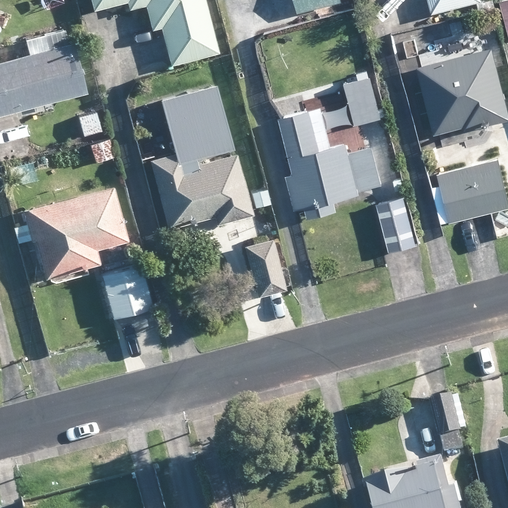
[(162,29),(172,66),(220,53),(205,0),(90,0),(94,11),(128,2),(130,10),(140,8),(146,6),(151,25),(153,31),(162,29)]
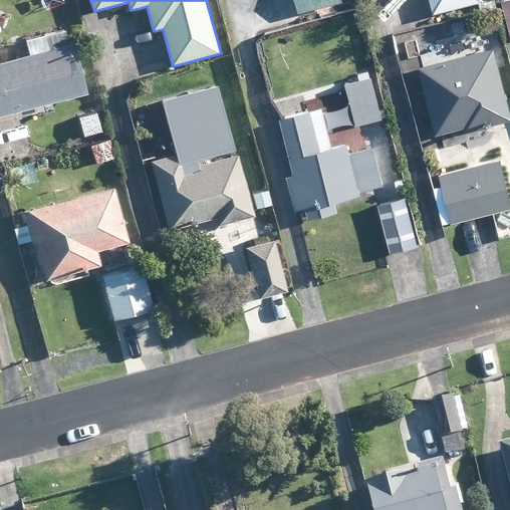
[(297,0),(299,7),(301,14),(341,4),(344,14),(355,11),(351,0),(297,0)]
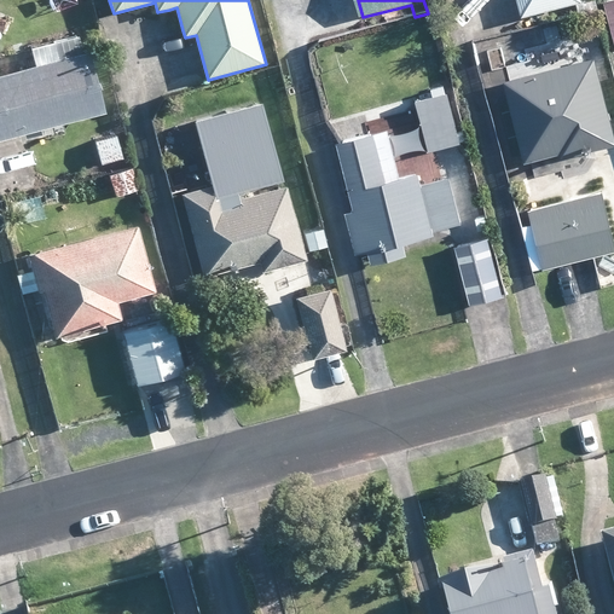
[(575,4),(578,17),(600,12),(595,0),(592,0),(584,3),(583,0),(521,0),(526,17),(575,4)]
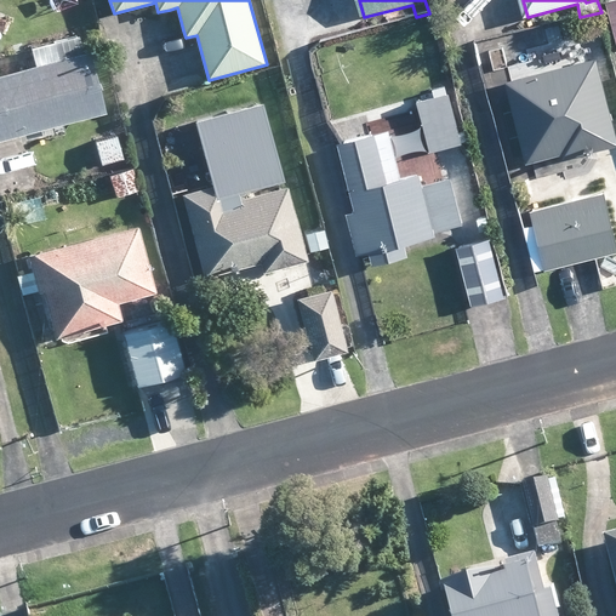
[(107,113),(91,52),(84,55),(79,36),(34,49),(35,55),(39,67),(17,72),(0,77),(0,141),(30,132),(107,113)]
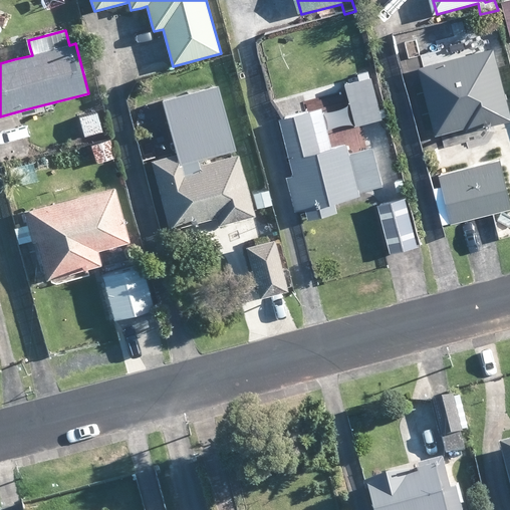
[(509,120),(509,99),(496,49),(471,56),(469,45),(422,57),(425,67),(421,68),(427,88),(439,136),(469,128),(470,132),(509,120)]
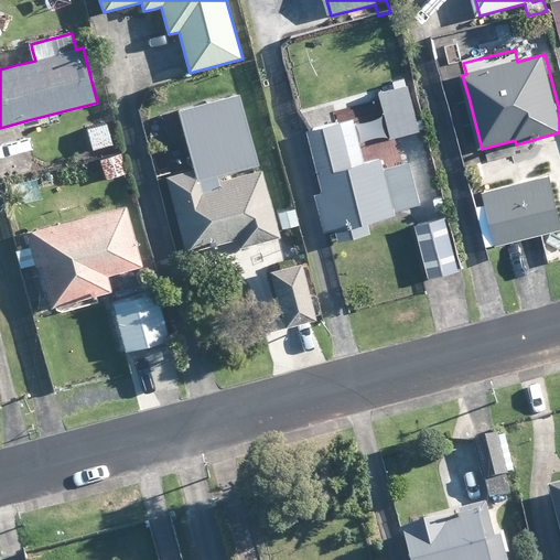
[(409,71),(389,58),(378,77),(397,88),(409,71)]
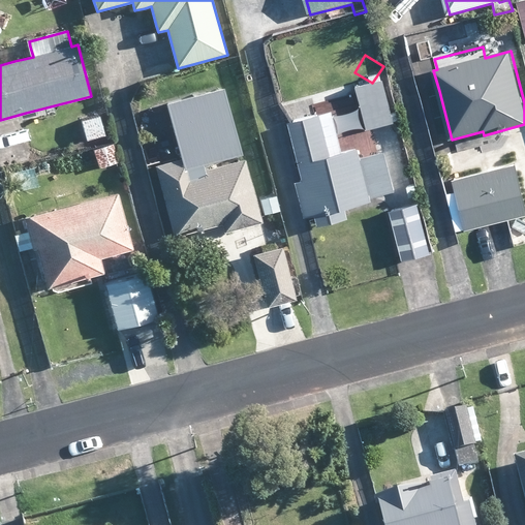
[(361,94),(369,129),(397,123),(387,81),(359,88),(361,94)]
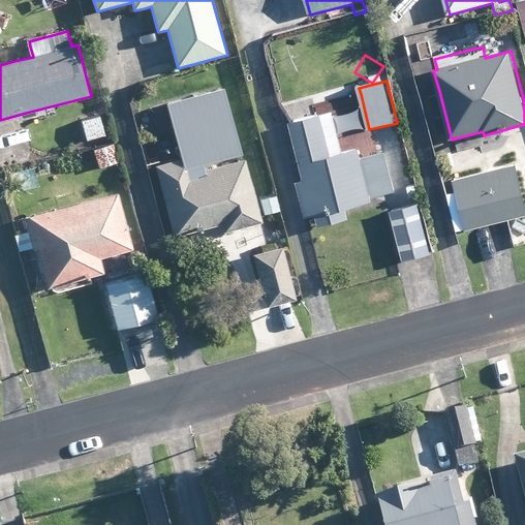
[(224,233),(263,222),(245,159),(203,171),(201,163),(240,153),(223,90),(170,104),(182,150),(174,153),(176,161),(156,167),(175,237),(222,224),(224,233)]
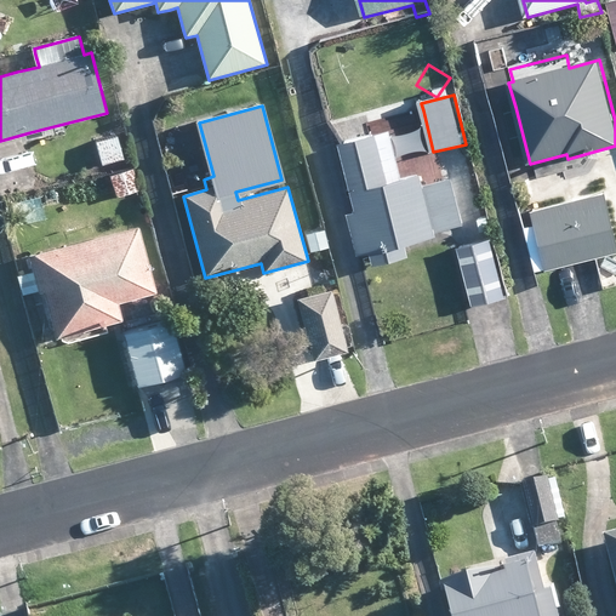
[(425,174),(415,176),(392,181),(380,135),(342,143),(360,212),(349,215),(360,256),(374,252),(377,266),(412,256),(409,244),(440,235),(439,232),(467,223),(456,178),(428,186),(425,174)]
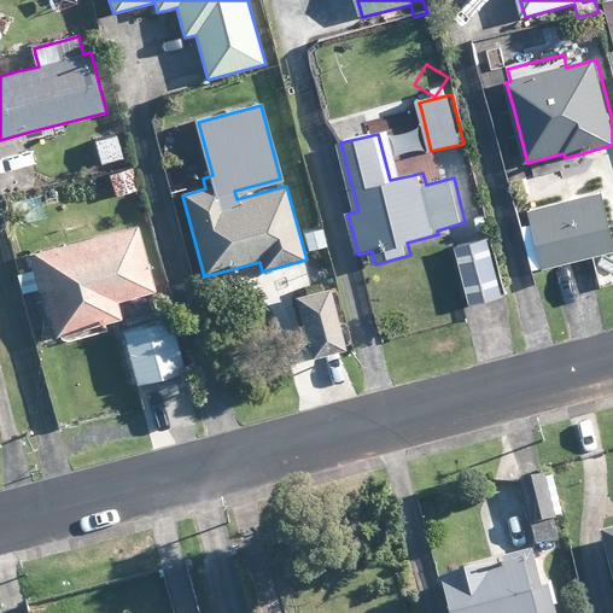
[(100,165),(123,159),(117,136),(94,144),(100,165)]
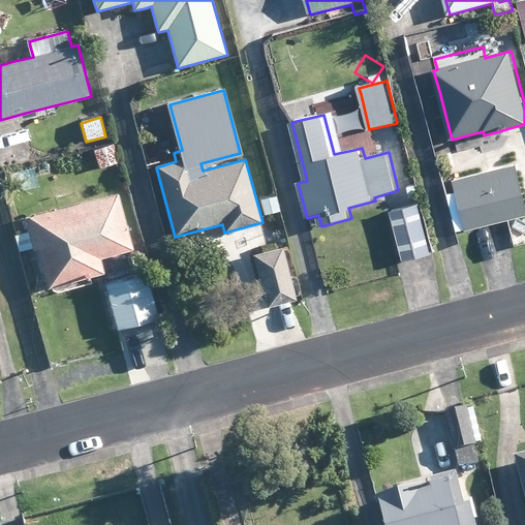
[(98,170),(118,164),(113,147),(93,151),(98,170)]
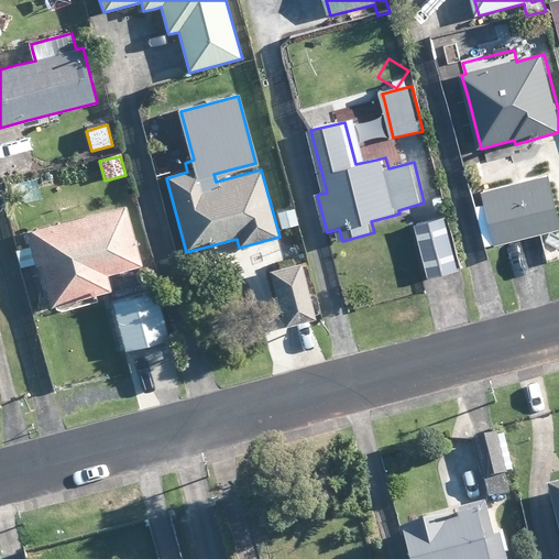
[(558,230),(558,210),(556,200),(549,176),(524,183),(512,186),(486,193),(482,195),(485,206),(479,207),(475,208),(486,249),(492,247),(495,245),(496,248),(533,239),(538,237),(554,232),(558,230)]
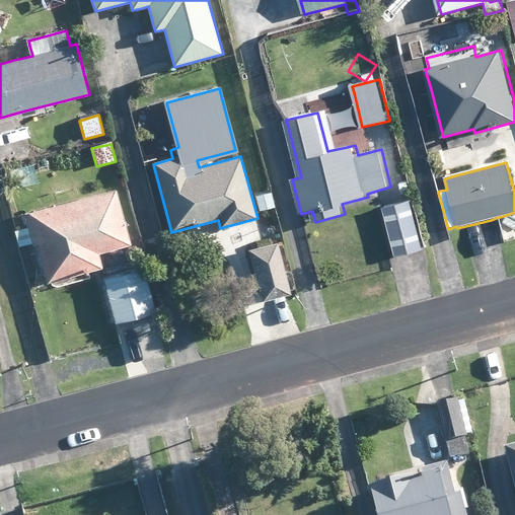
[(99,252),(131,243),(116,188),(23,214),(27,228),(13,232),(17,247),(32,243),(32,245),(37,244),(48,282),(103,267),(99,252)]
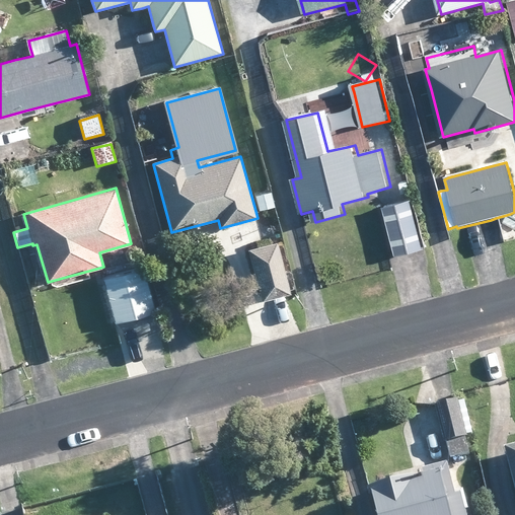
[(397,256),(420,250),(425,249),(412,201),(383,209),(395,251),(397,256)]
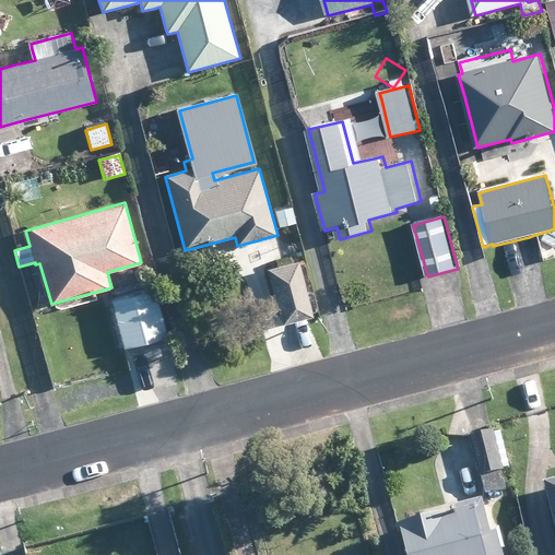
[(281,327),(300,321),(311,318),(296,263),(267,271),(281,327)]
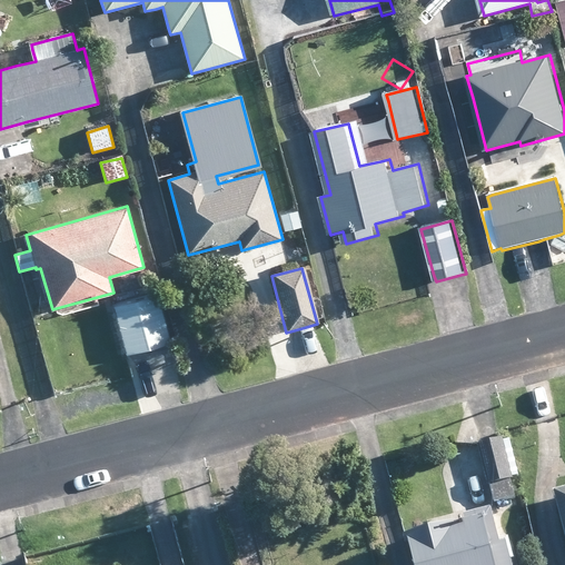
[(168,345),(170,344),(157,296),(152,297),(112,308),(127,356),(168,345)]
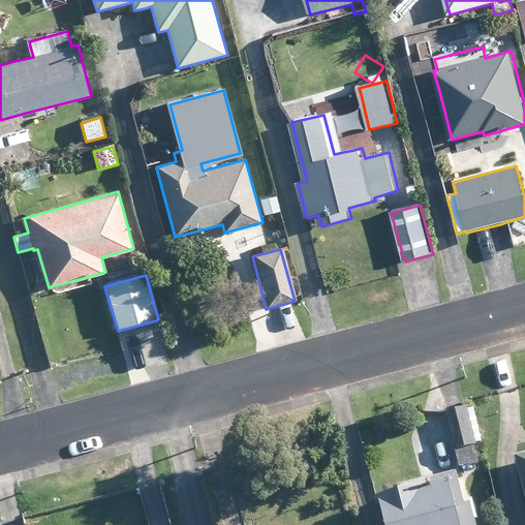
[(444,419),(460,473),(483,467),(469,412),(460,414),(444,419)]
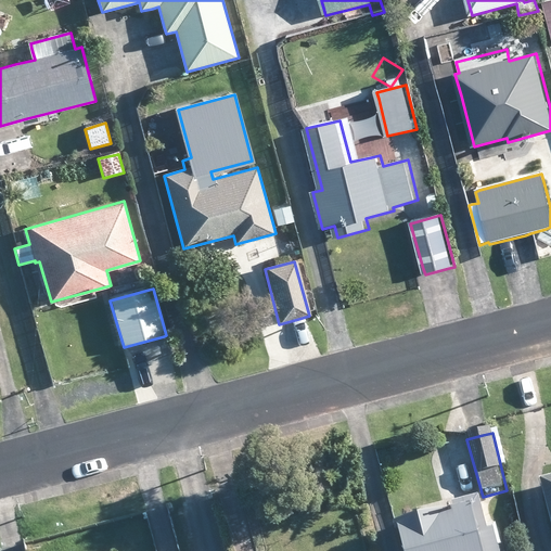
[(485,550),(474,510),(415,525),(401,529),(407,550),(485,550)]
